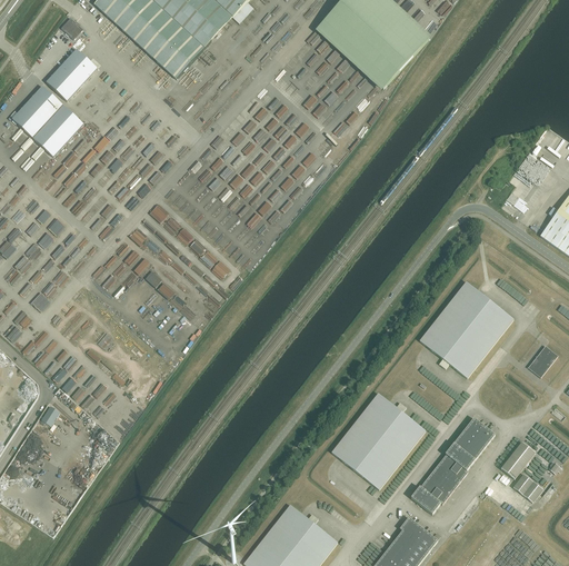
[(98,0),(95,3),(177,78),(248,0),(98,0)]
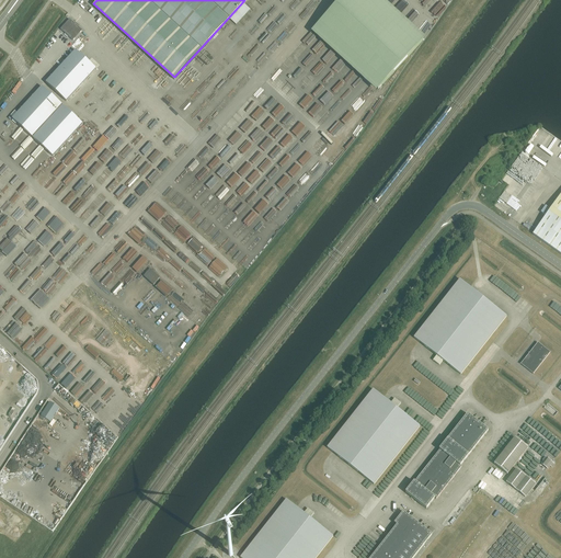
[(423,37),(381,0),(338,0),(313,27),(378,87),(423,37)]
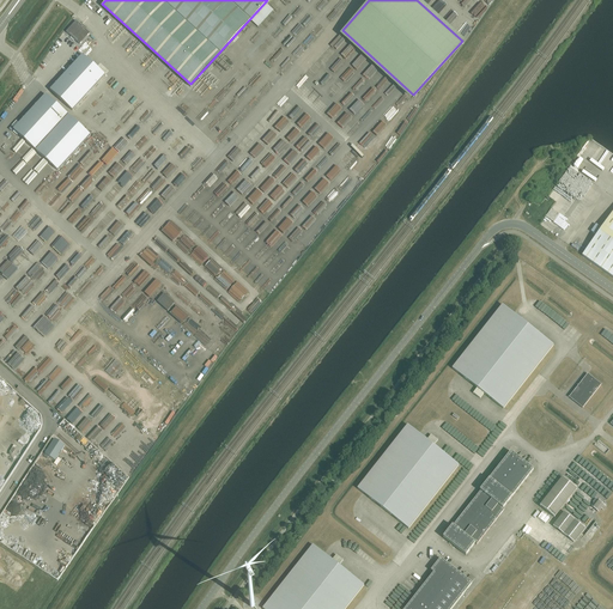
[(291,20),(298,26),(307,16),(299,10),(291,20)]
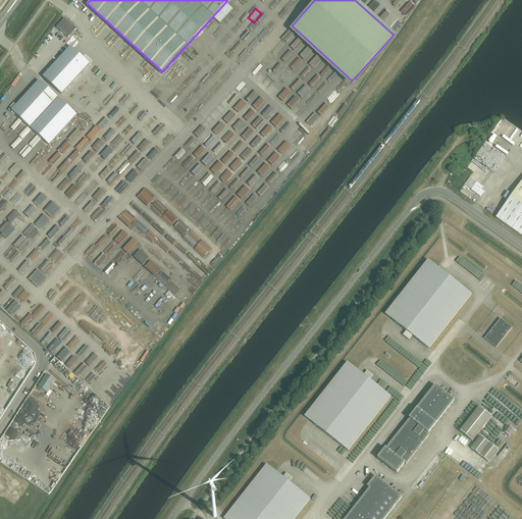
[(76,26),(65,15),(56,24),(67,35),(76,26)]
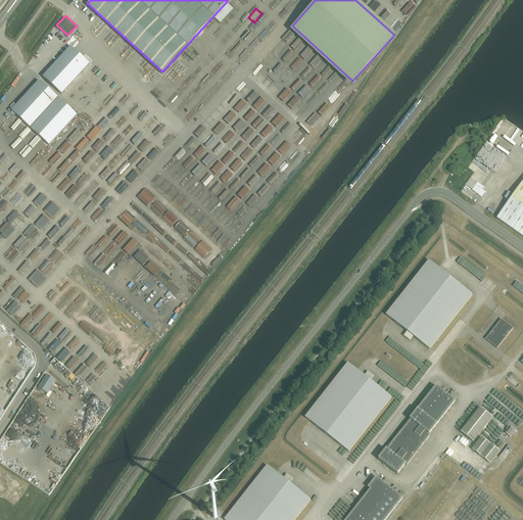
[(61,92),(90,61),(70,44),(43,74),(61,92)]
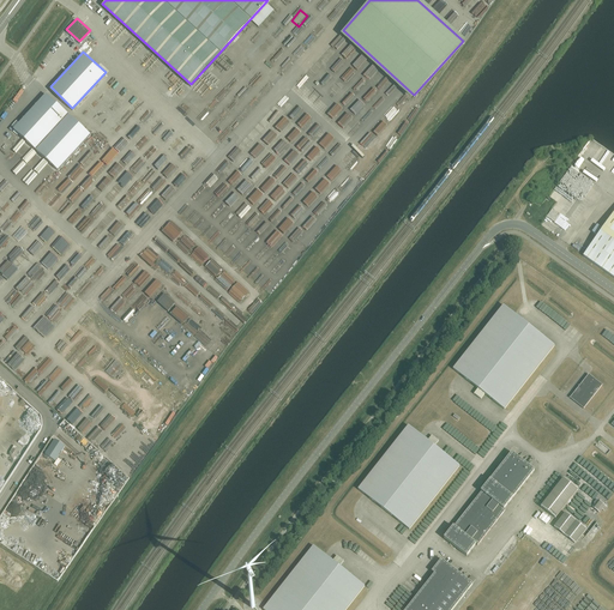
[(13,127),(58,168),(90,133),(46,92),(13,127)]
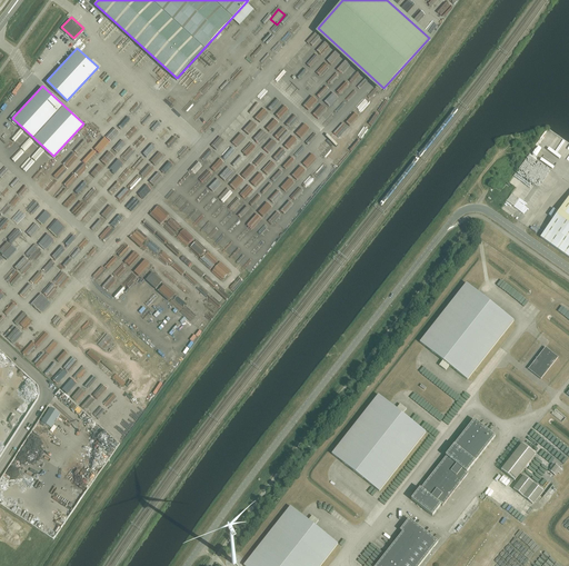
[(283,142),(295,131),(285,121),(275,132),(283,142)]
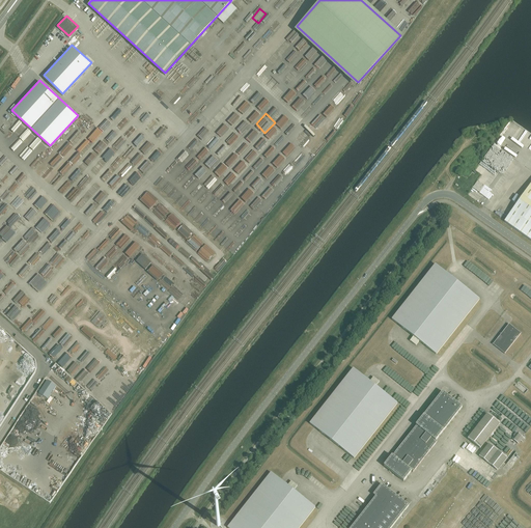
[(100,126),(103,130),(112,120),(108,116),(100,126)]
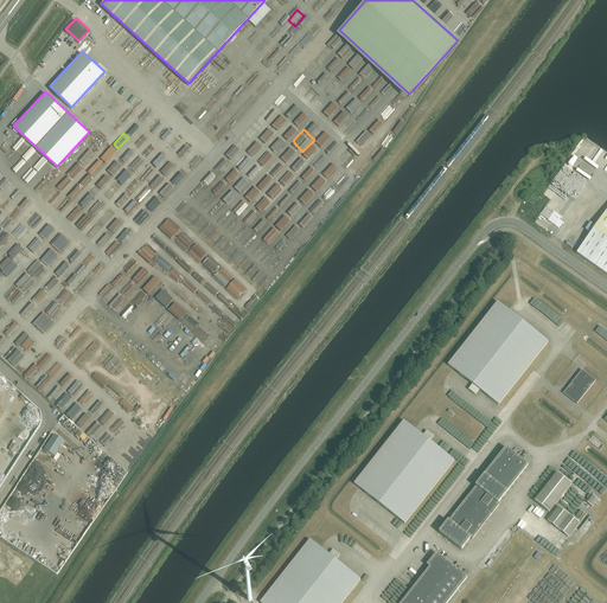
[(152,140),(144,153),(147,154),(151,147),(153,148),(157,142),(152,140)]
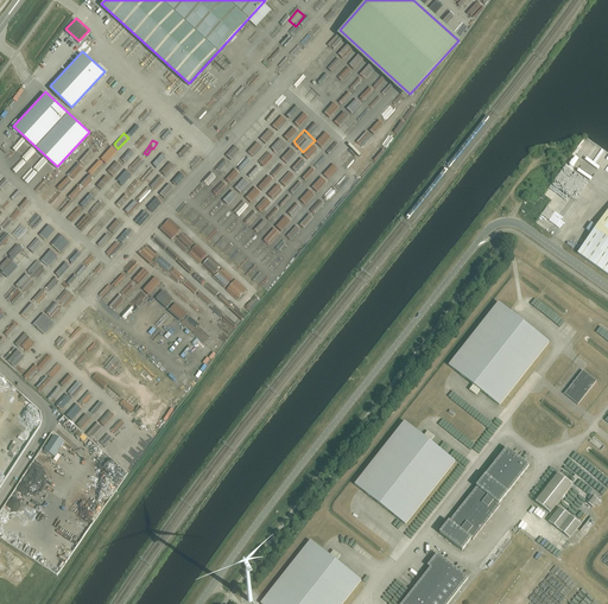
[(380,142),(372,156),(377,158),(385,145),(380,142)]
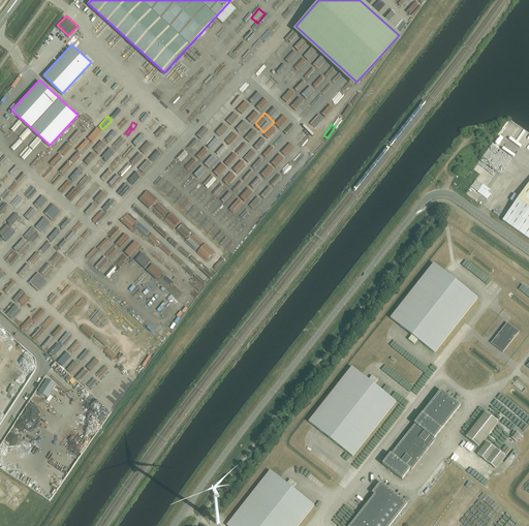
[(302,137),(307,143),(316,132),(311,127),(302,137)]
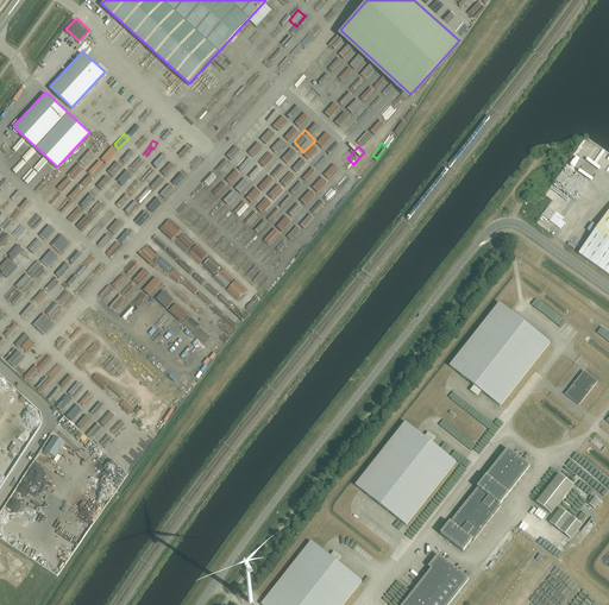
[(106,164),(115,153),(110,149),(101,159),(106,164)]
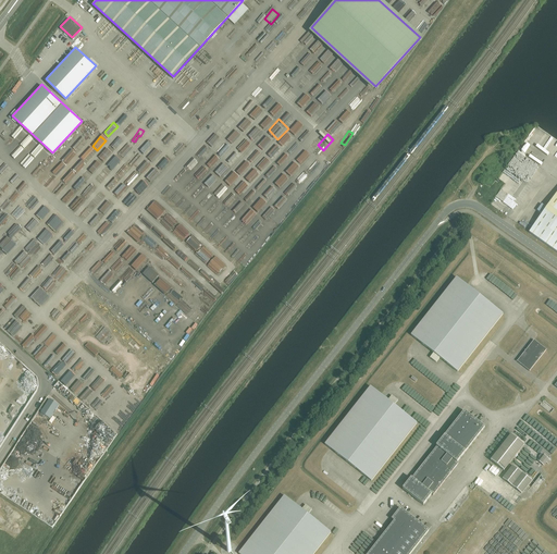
[(265,149),(274,139),(271,136),(262,147),(265,149)]
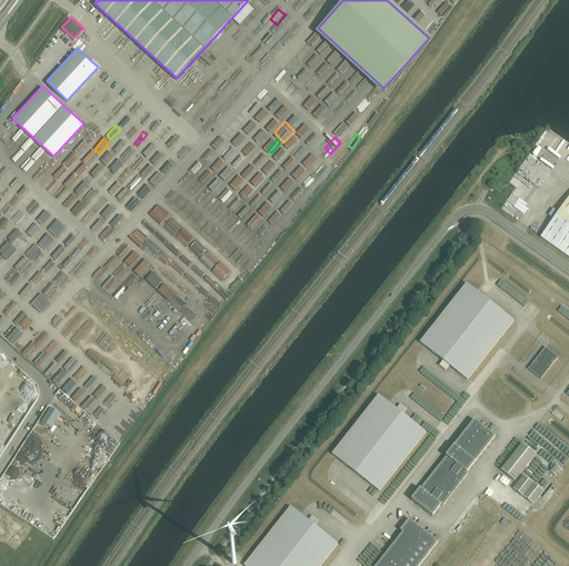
[(145,151),(148,154),(157,144),(155,141),(145,151)]
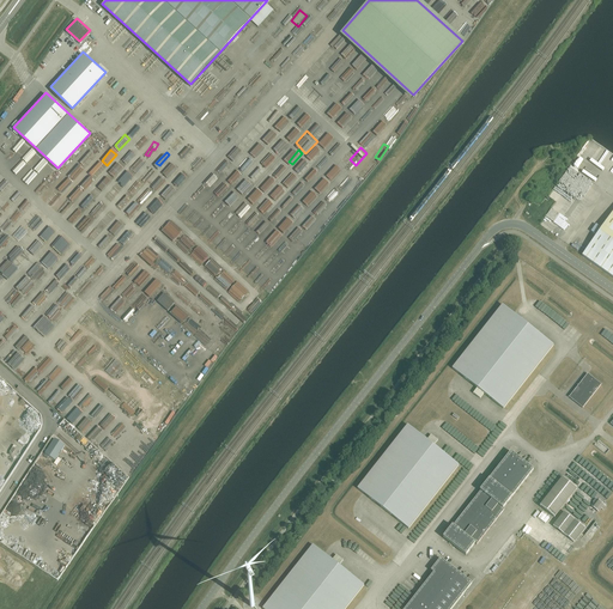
[(328,153),(317,163),(322,166),(332,157),(328,153)]
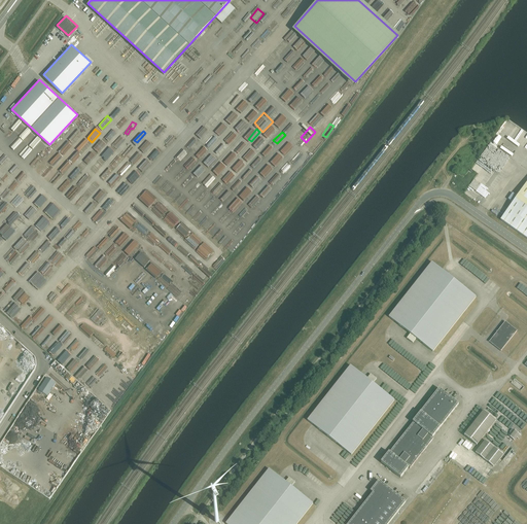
[(145,151),(154,142),(151,138),(142,147),(145,151)]
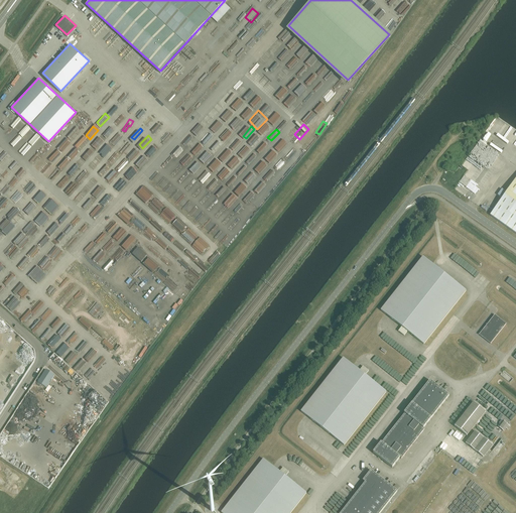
[(209,143),(213,147),(220,138),(216,135),(209,143)]
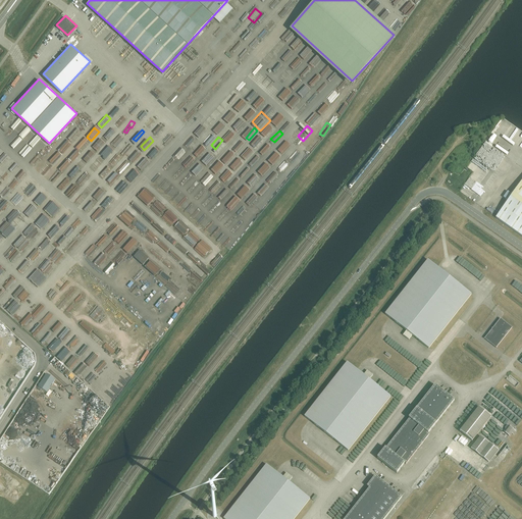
[(85,138),(77,146),(82,150),(90,142),(85,138)]
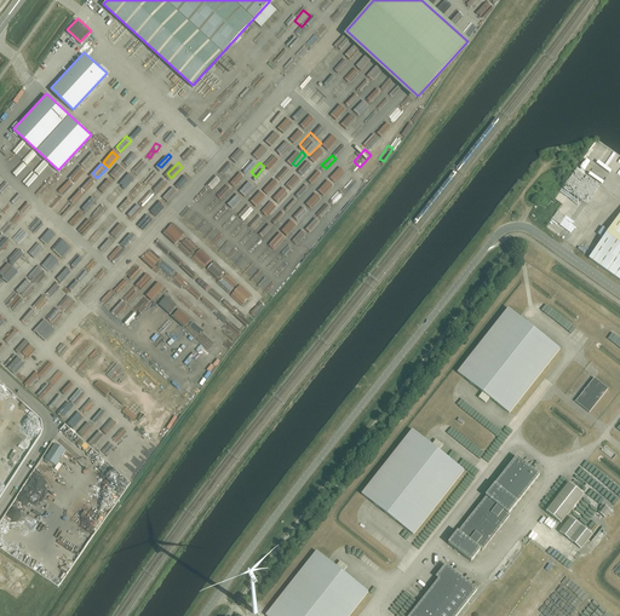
[(81,185),(86,190),(96,180),(90,176),(81,185)]
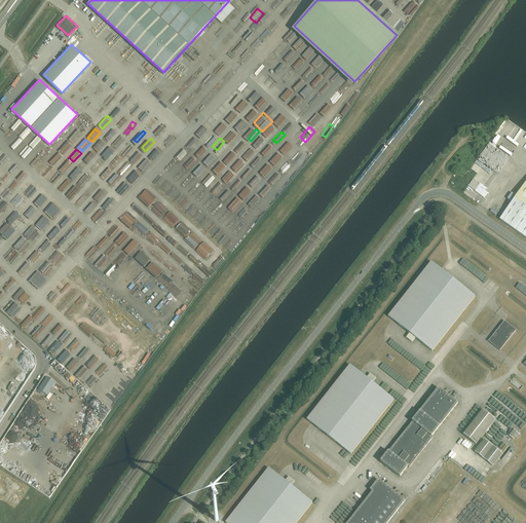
[(139,149),(129,158),(135,162),(144,153),(139,149)]
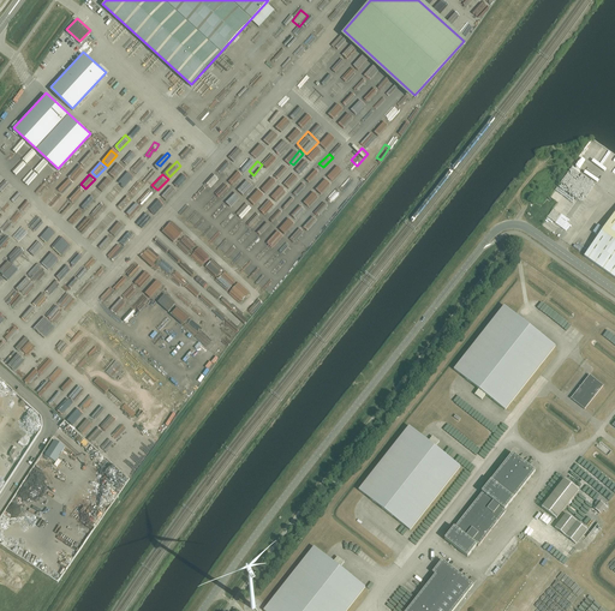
[(135,193),(145,183),(142,179),(131,190),(135,193)]
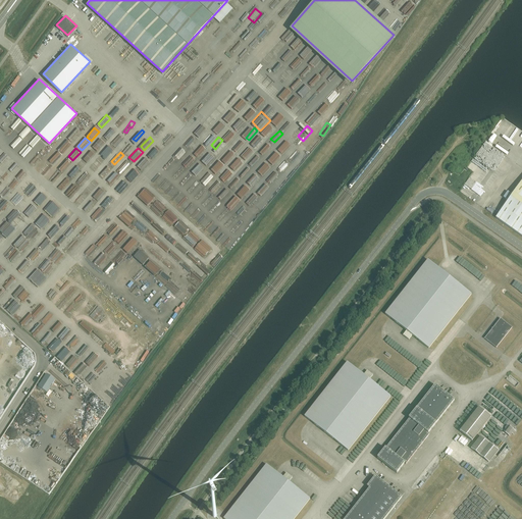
[(9,153),(0,162),(4,165),(12,156),(9,153)]
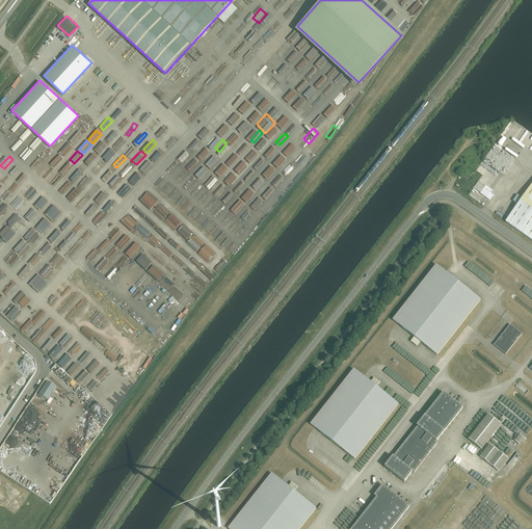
[(94,166),(98,170),(106,161),(102,158),(94,166)]
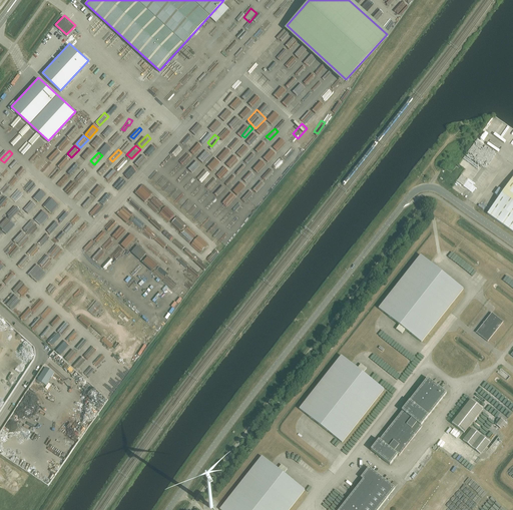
[(58,163),(63,167),(70,158),(66,155),(58,163)]
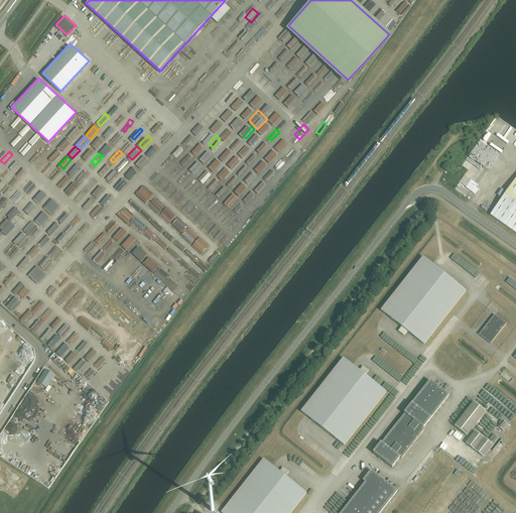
[(122,170),(130,161),(126,158),(118,167),(122,170)]
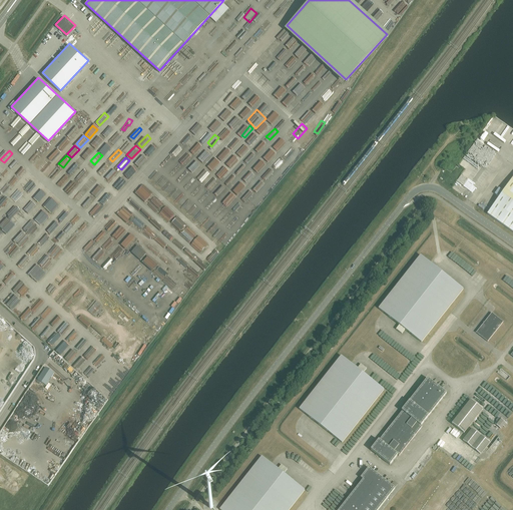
[(107,159),(97,170),(101,173),(111,163),(107,159)]
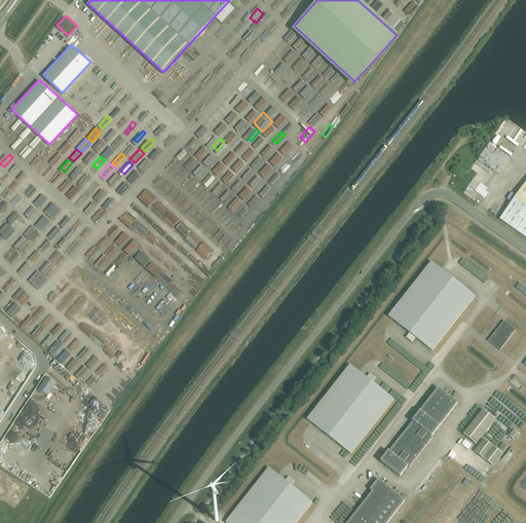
[(70,173),(74,177),(82,169),(78,164),(70,173)]
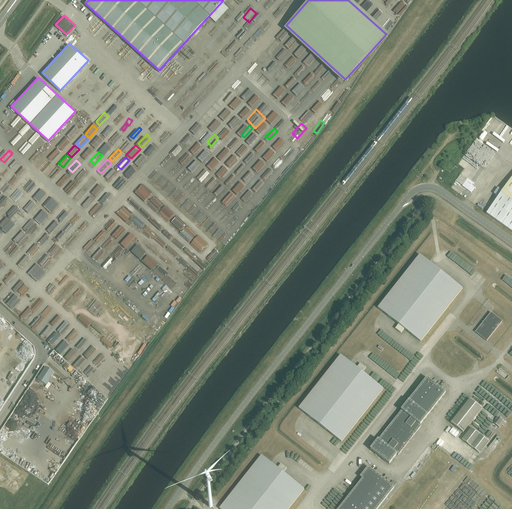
[(264,176),(271,170),(264,162),(257,169),(264,176)]
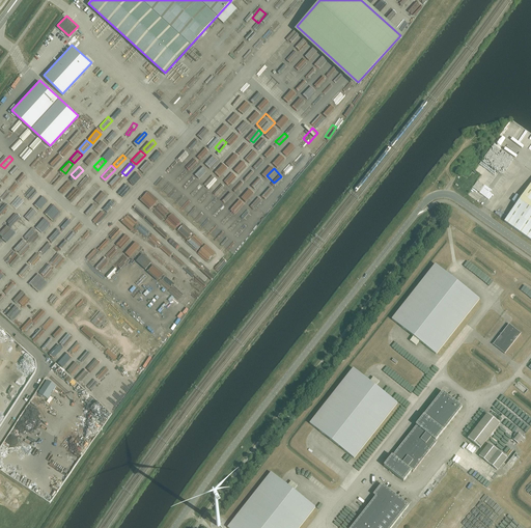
[(53,184),(63,174),(59,170),(50,181),(53,184)]
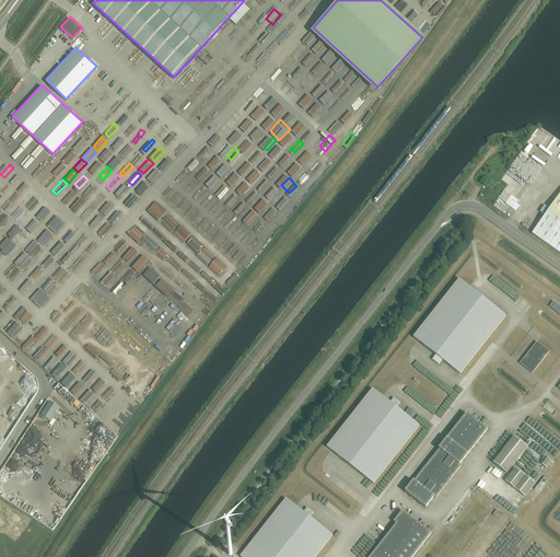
[(89,196),(96,187),(92,183),(84,192),(89,196)]
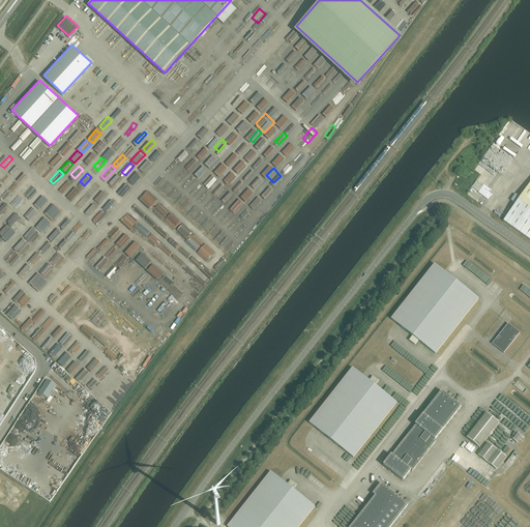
[(529,180),(520,195),(516,192),(511,198),(516,201),(503,218),(529,236),(529,180)]
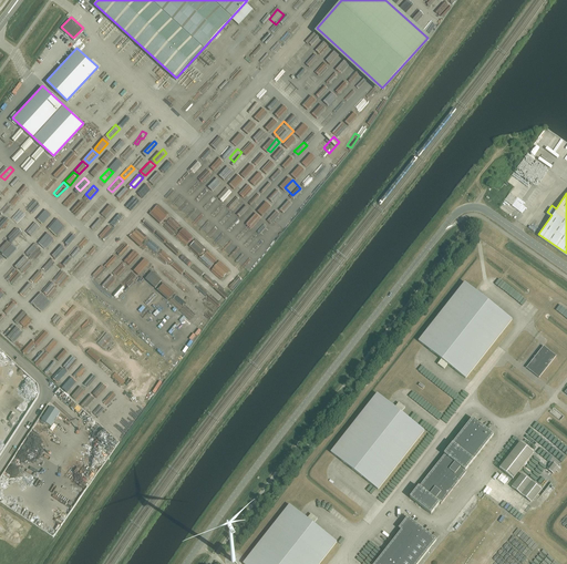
[(99,207),(106,197),(102,194),(94,203),(99,207)]
